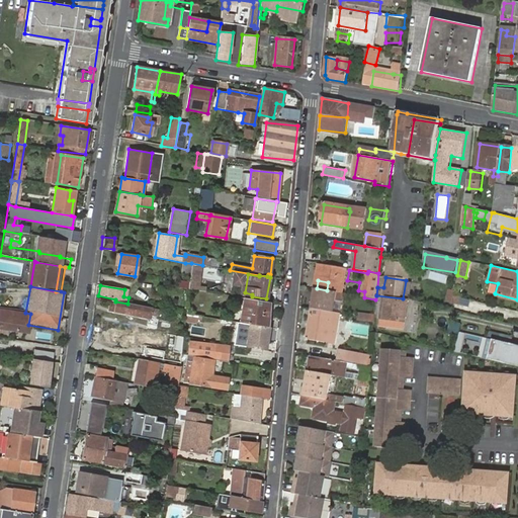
[(317,288),(313,310),(334,313),(338,292),(327,290),(317,288)]
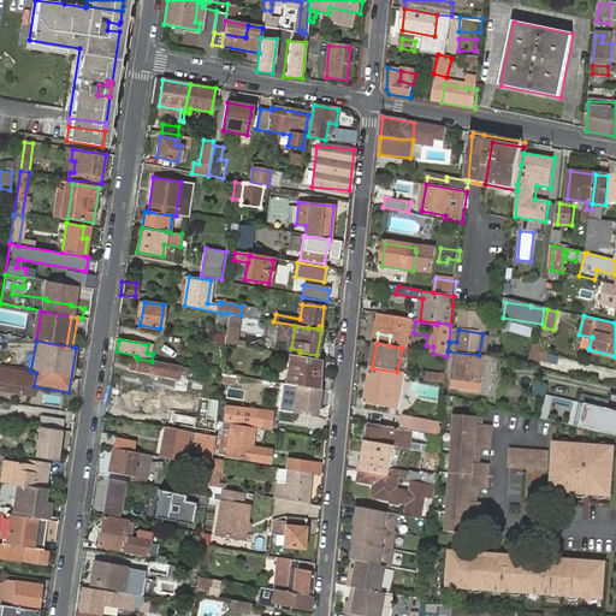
[(397,372),(406,374),(409,349),(402,348),(397,372)]
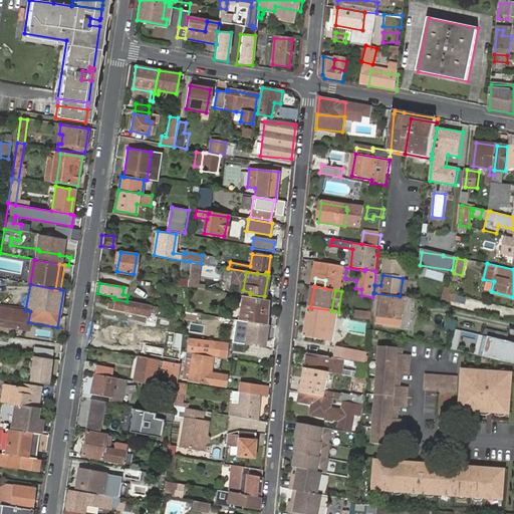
[(402,318),(405,297),(400,296),(373,293),(372,297),(372,303),(378,304),(377,315),(402,318)]
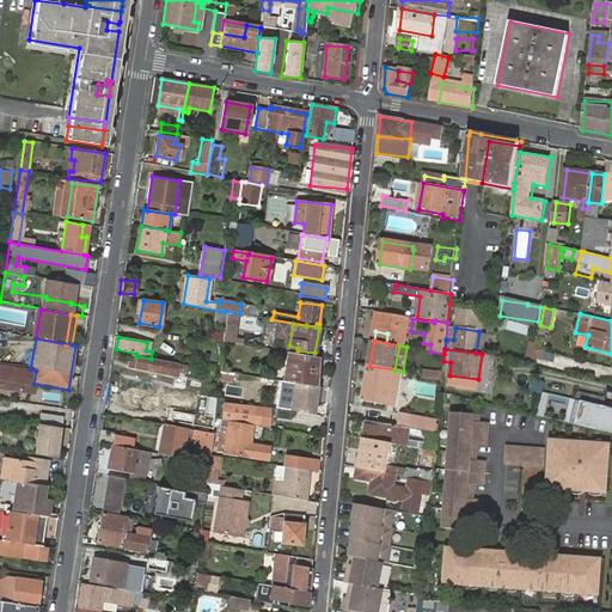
[(312,363),(313,356),(288,353),(282,380),(294,383),(298,383),(312,385),(316,365),(312,363)]
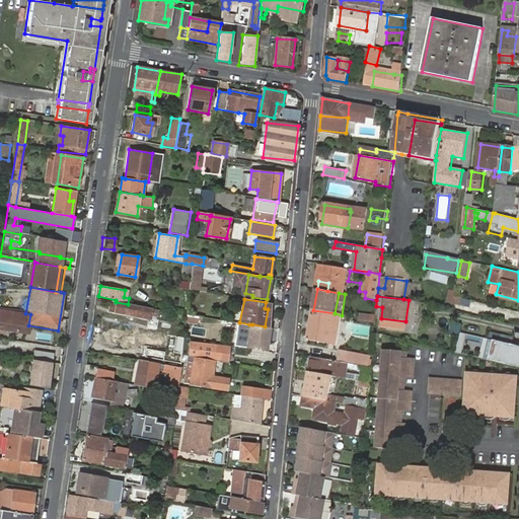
[(137,314),(138,306),(128,304),(116,302),(112,301),(110,310),(137,314)]
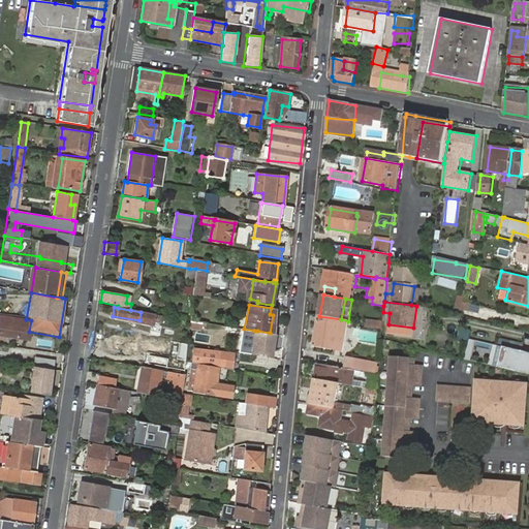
[(0,315),(0,336),(28,341),(29,332),(31,320),(26,319),(0,315)]
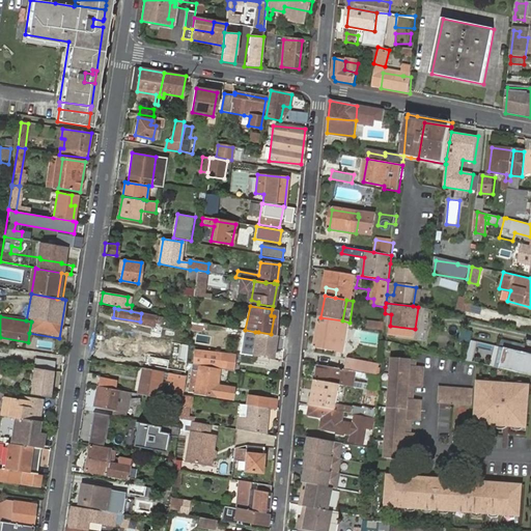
[(343,354),(350,323),(342,320),(320,317),(314,348),(343,354)]
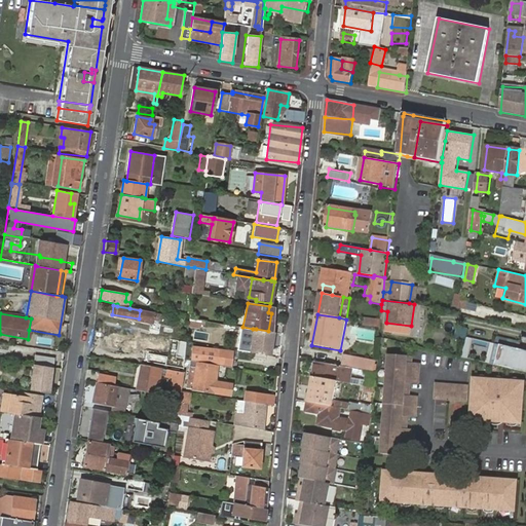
[(364,325),(379,327),(379,320),(365,317),(364,325)]
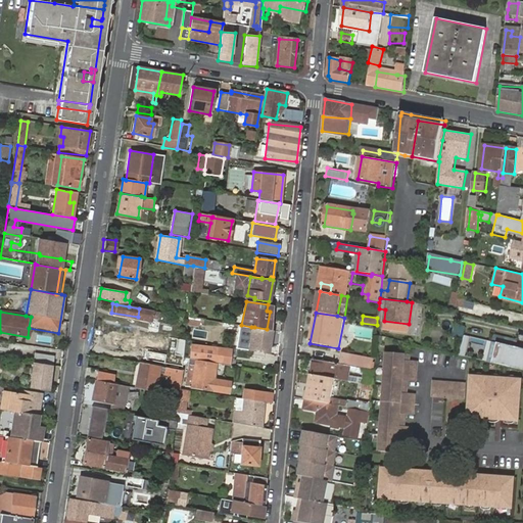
[(186,325),(197,326),(197,318),(186,317),(186,325)]
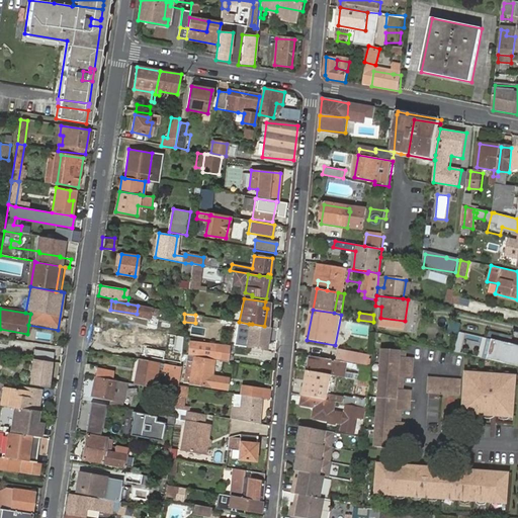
[(136,359),(142,328),(108,321),(102,352),(136,359)]
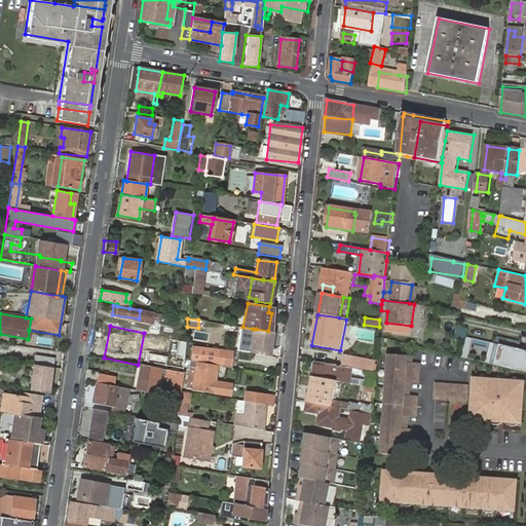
[(464,341),(466,328),(459,327),(457,340),(464,341)]
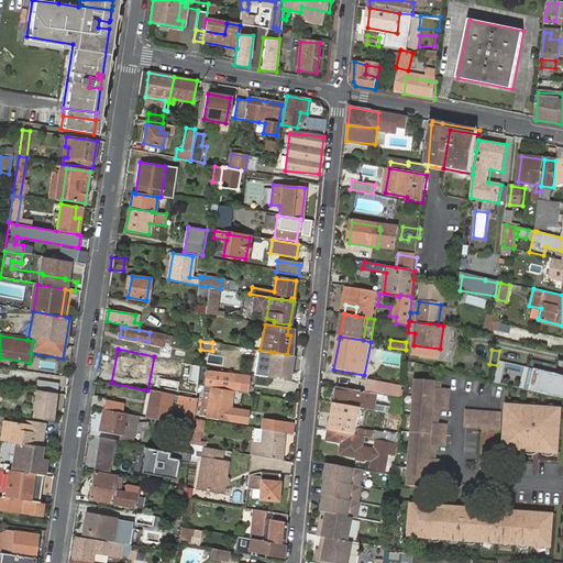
[(288,381),(291,355),(287,354),(274,352),(272,366),(268,366),(266,377),(288,381)]
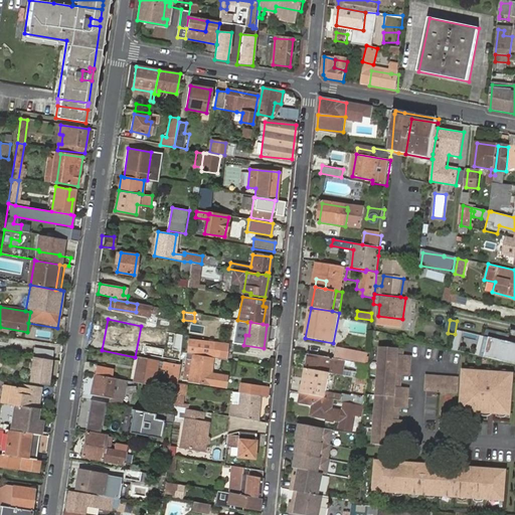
[(457,330),(451,348),(456,350),(462,332),(457,330)]
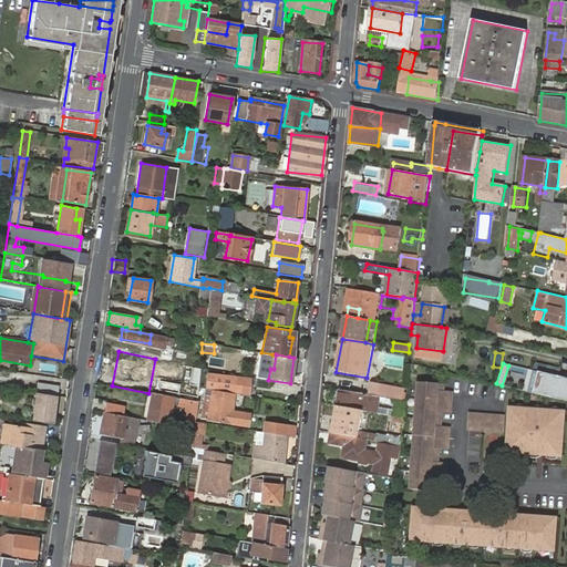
[(566,399),(566,375),(532,371),(528,394),(566,399)]
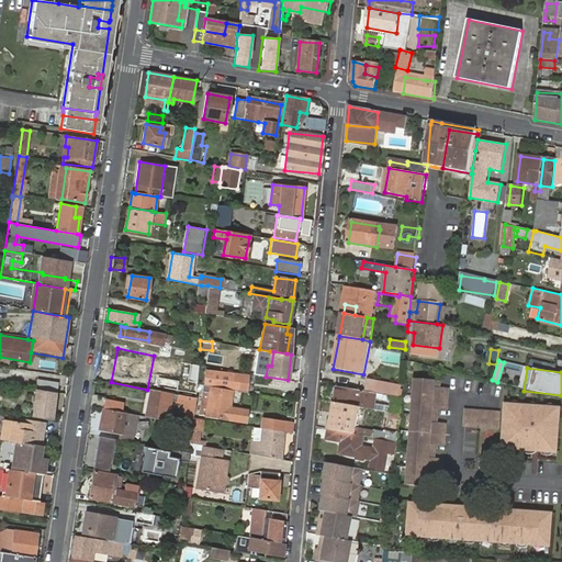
[(212,370),(210,385),(222,386),(223,380),(233,382),(234,373),(212,370)]
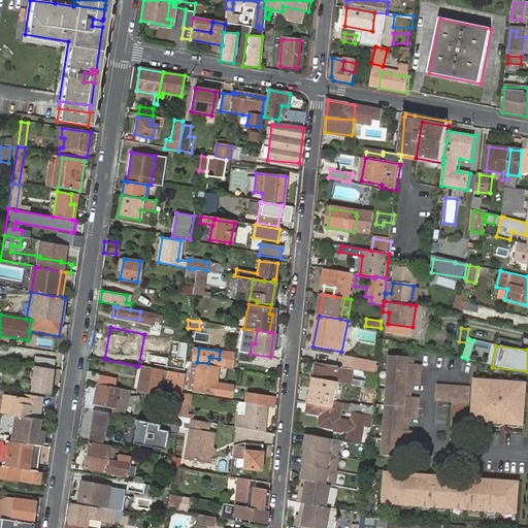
[(416,355),(393,353),(384,454),(406,456),(407,448),(416,449),(418,429),(409,428),(411,415),(419,416),(420,397),(411,396),(413,381),(422,382),(423,364),(415,364),(416,355)]
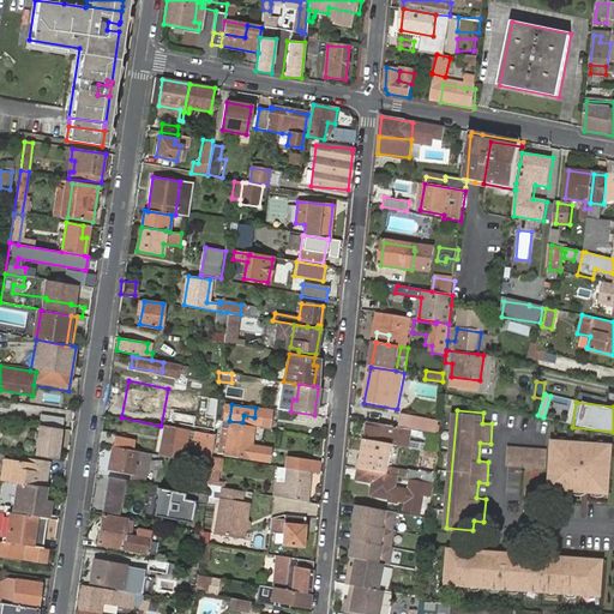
[(38,425),(60,429),(62,416),(40,414),(38,425)]
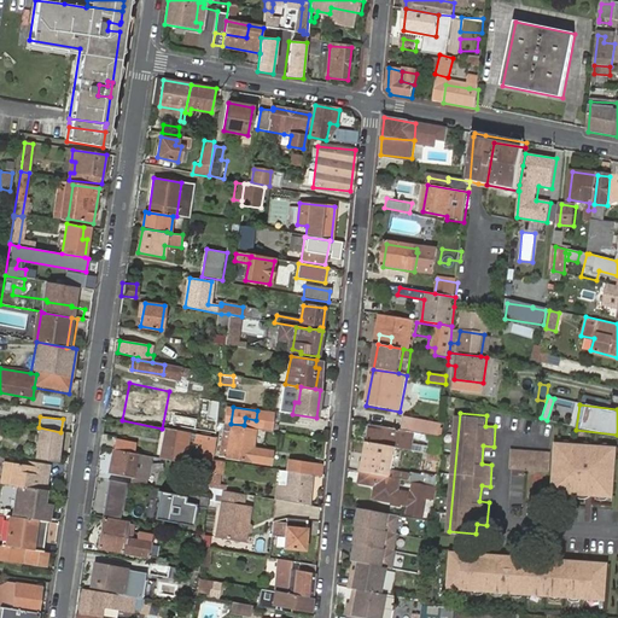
[(367,443),(369,443),(395,448),(407,450),(410,432),(369,425),(367,443)]
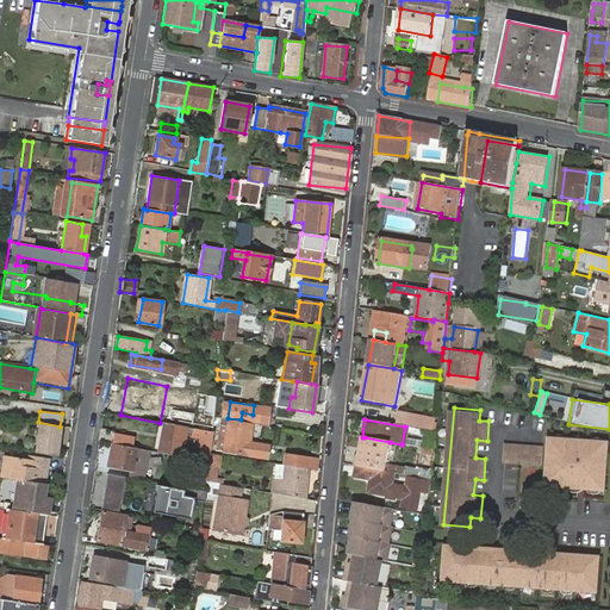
[(184,439),(186,428),(165,424),(159,453),(180,458),(181,450),(173,448),(175,437),(184,439)]
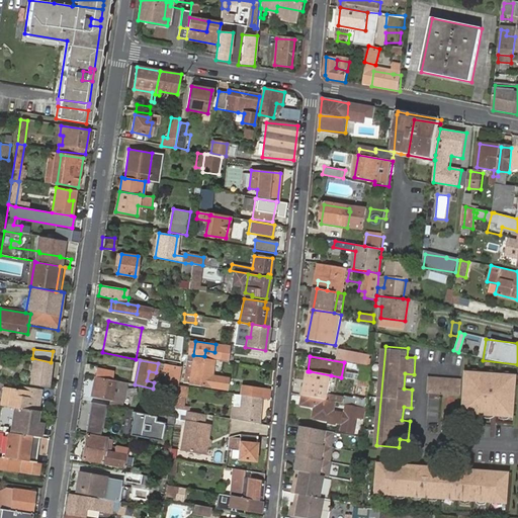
[(186,360),(183,381),(227,389),(228,379),(211,376),(213,365),(186,360)]
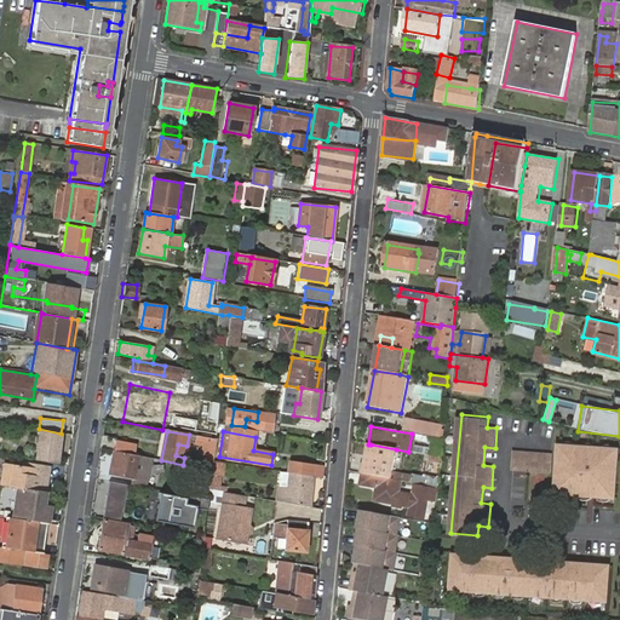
[(115,442),(114,451),(128,454),(130,445),(115,442)]
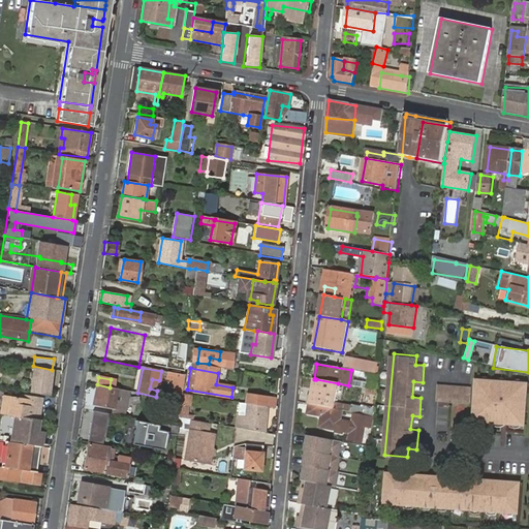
[(150,389),(157,391),(159,380),(152,379),(150,389)]
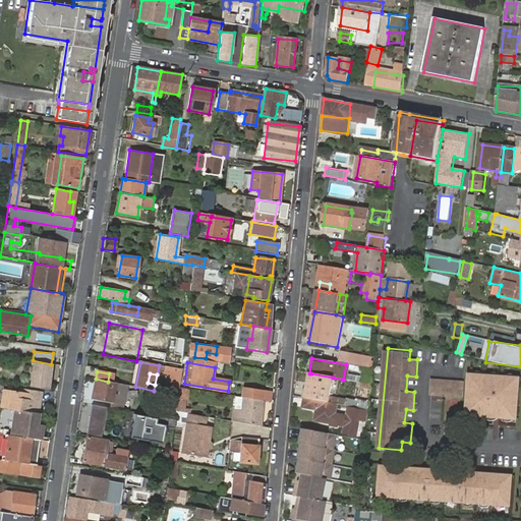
[(305,390),(304,398),(329,403),(333,378),(311,373),(309,384),(311,385),(310,390),(305,390)]
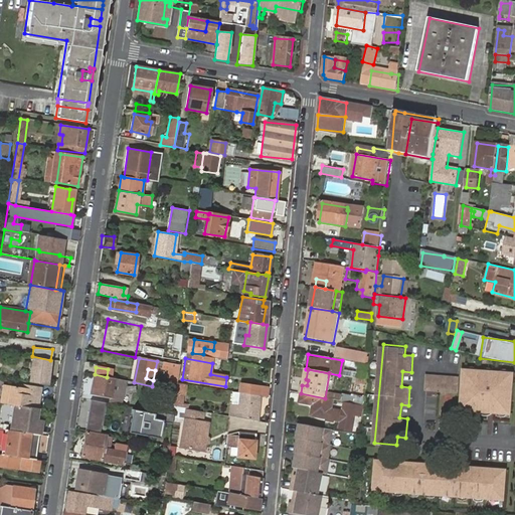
[(514,376),(514,374),(467,370),(463,410),(512,414),(514,376)]
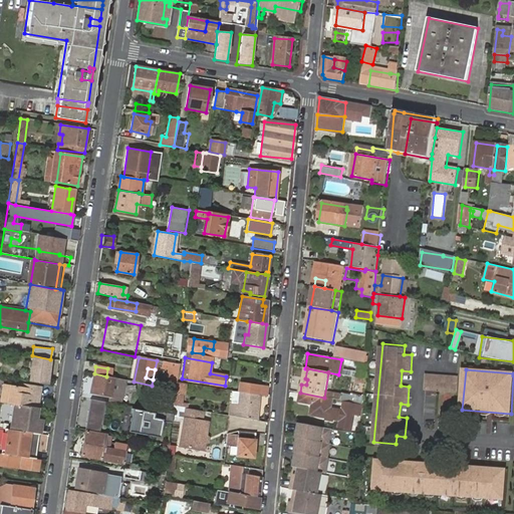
[(106,376),(94,373),(90,393),(109,397),(109,393),(115,394),(117,378),(106,376)]
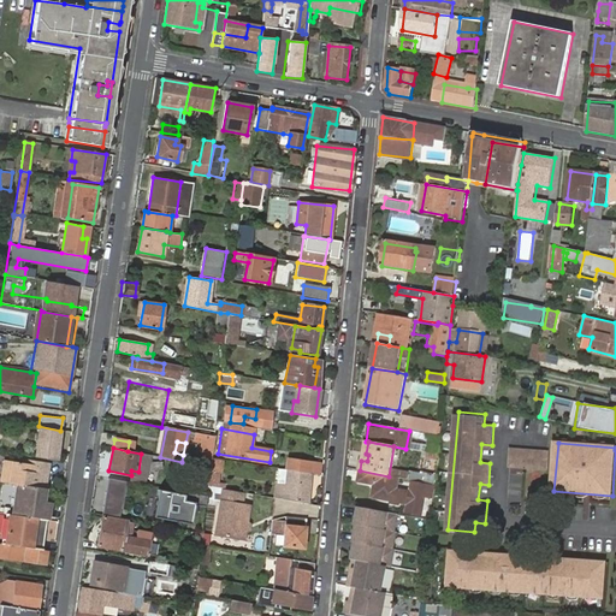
[(550,452),(514,449),(513,465),(549,468),(550,452)]
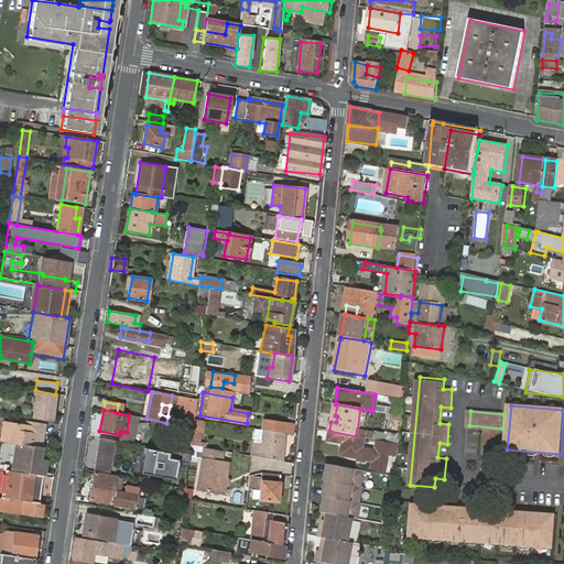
[(376,440),(379,441),(380,438),(383,419),(399,420),(399,416),(394,415),(379,412),(376,434),(376,440)]
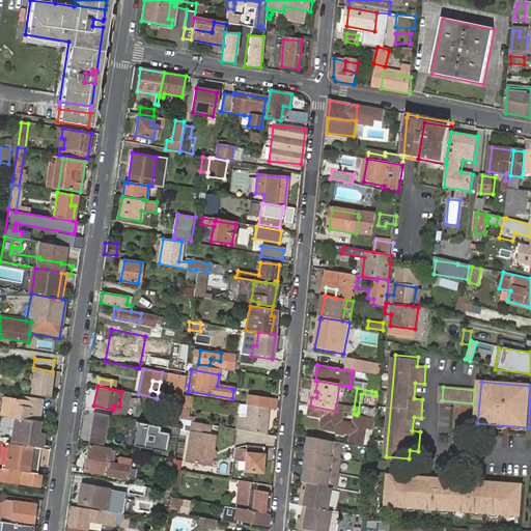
[(189,418),(191,395),(180,394),(177,417),(189,418)]
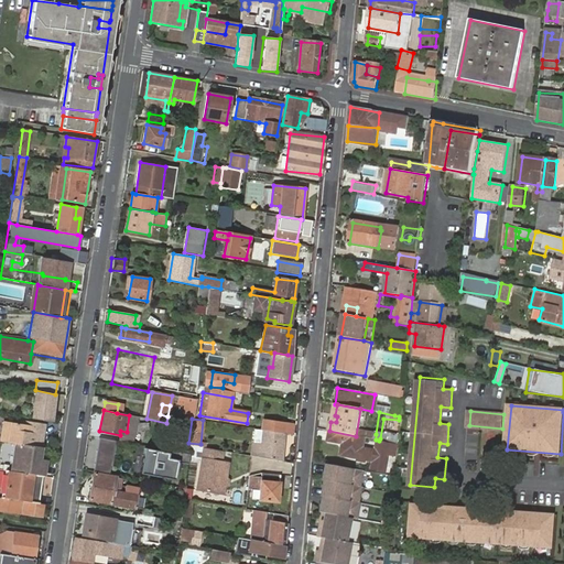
[(383,419),(380,438),(397,441),(399,420),(383,419)]
